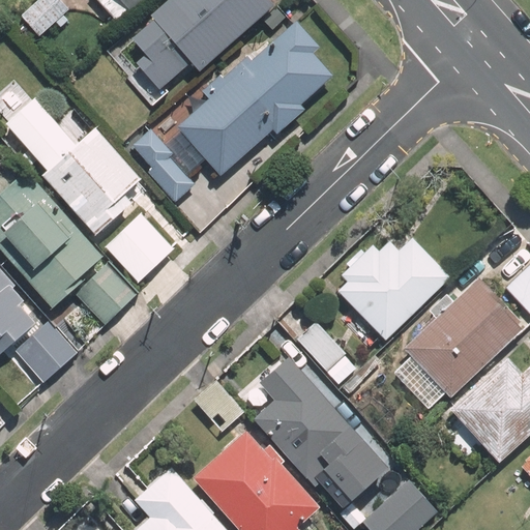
[(9,0),(17,8),(26,0),(9,0)]
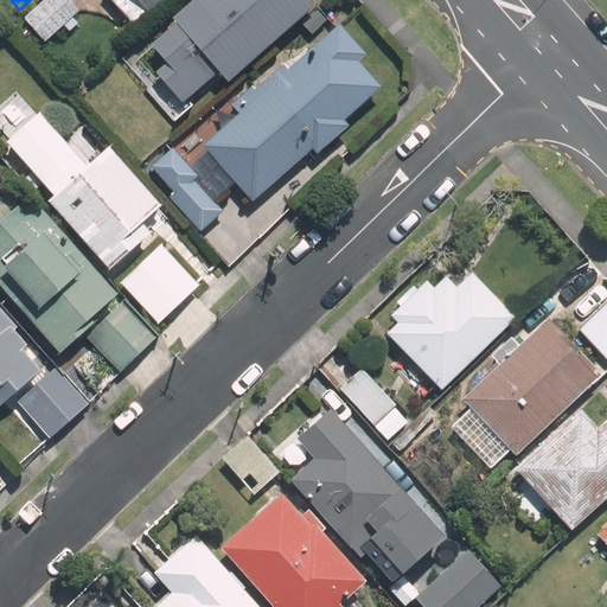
[(65,0),(44,0),(24,18),(43,40),(76,12),(65,0)]
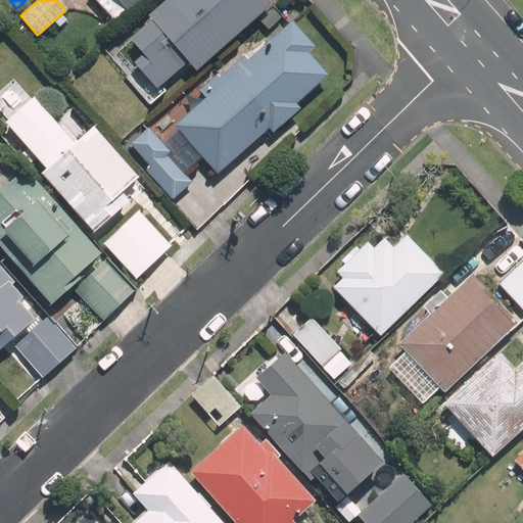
[(95,0),(112,19),(124,9),(126,12),(139,0),(95,0)]
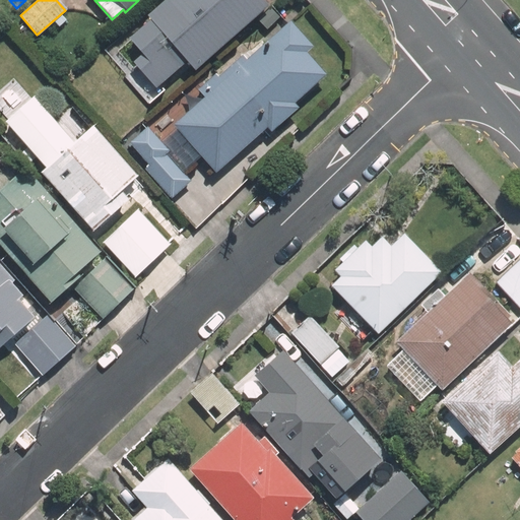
[(265,0),(165,0),(148,15),(154,22),(132,42),(144,56),(137,63),(158,87),(189,61),(196,69),(270,4),(265,0)]
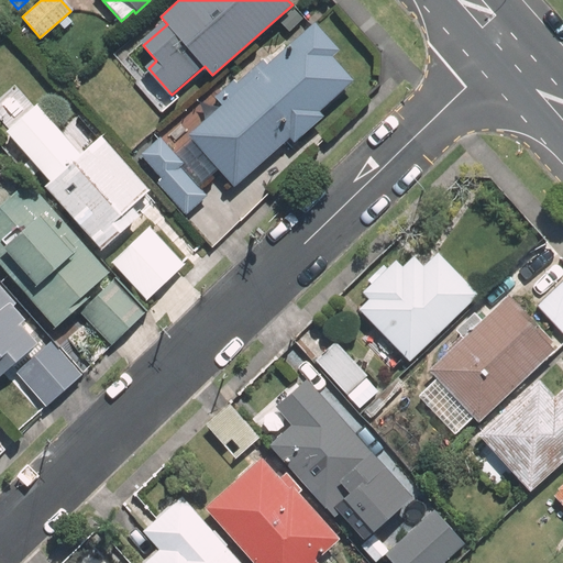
[(351,80),(329,57),(338,51),(311,23),(264,66),(261,63),(234,87),(230,83),(219,94),(224,99),(189,130),(239,184),(286,141),(291,146),(322,119),(317,112),(351,80)]
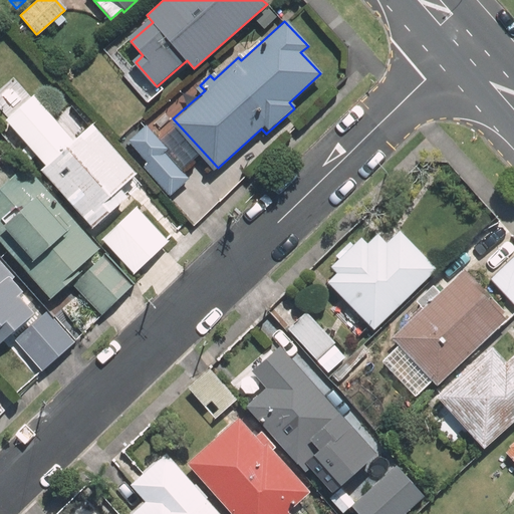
[(32,94),(8,116),(49,164),(44,168),(94,224),(127,195),(119,186),(136,172),(93,123),(74,142),(32,94)]
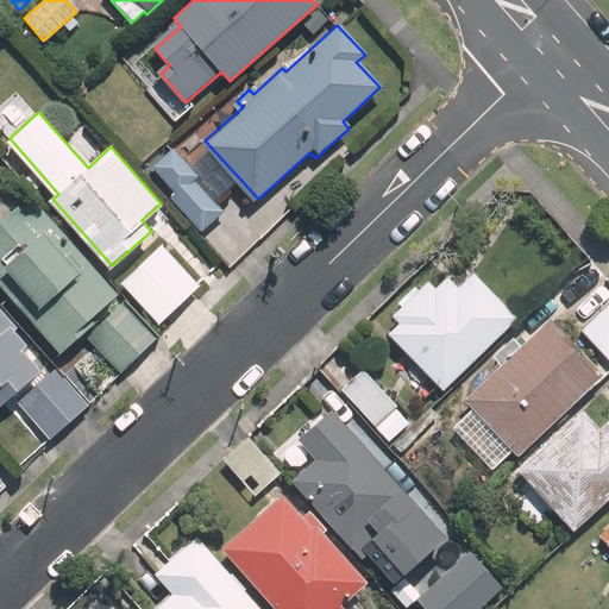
[(175,189),(169,195),(201,231),(224,211),(198,181),(201,177),(176,150),(156,168),(175,189)]
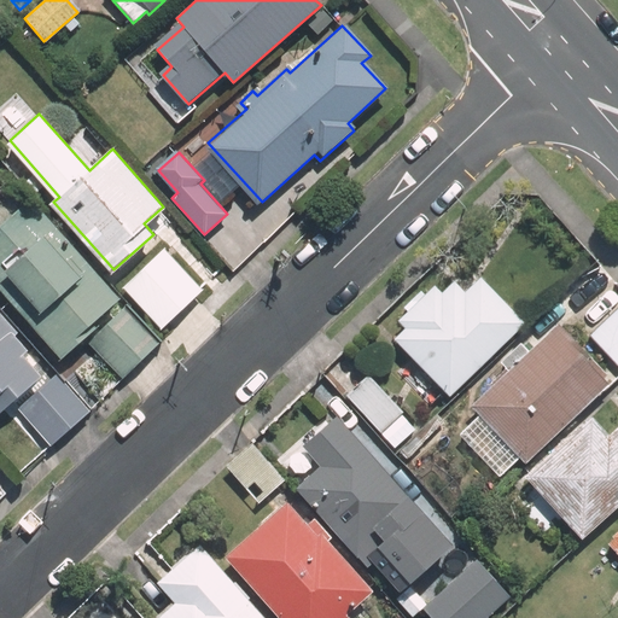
[(23,204),(0,178),(0,295),(58,361),(81,339),(117,380),(157,344),(108,289),(69,245),(65,248),(25,203),(23,204)]
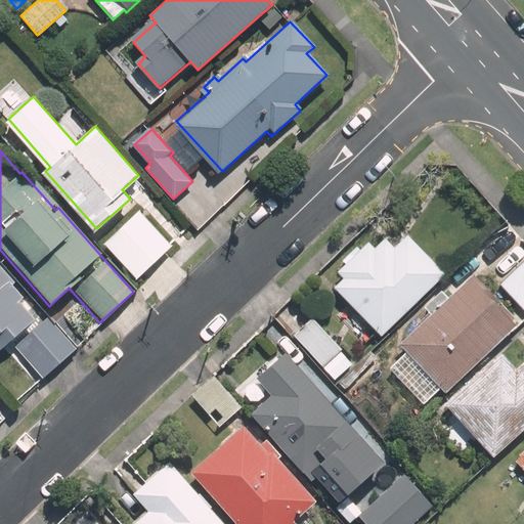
[(137,213),(102,244),(133,279),(169,248),(137,213)]
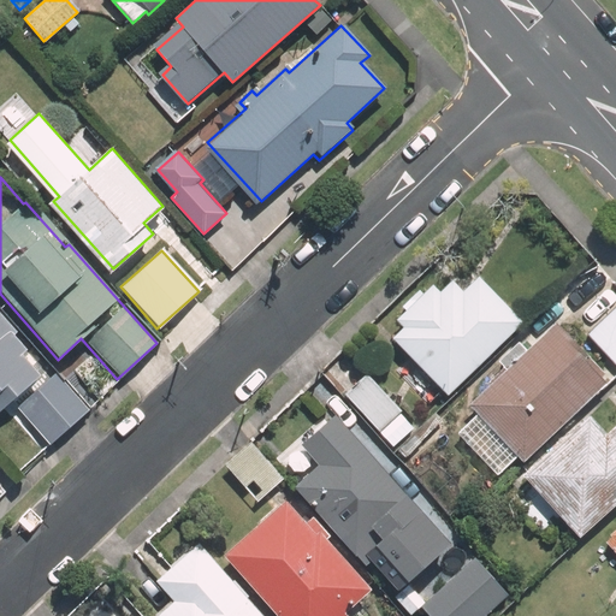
[(391,337),(445,395),(521,324),(478,277),(460,292),(451,283),(438,295),(431,286),(395,320),(402,327),(391,337)]
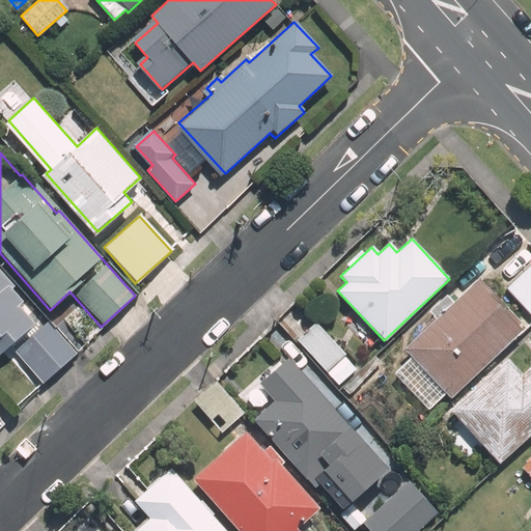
[(0,262),(0,353),(34,325),(17,304),(28,296),(0,262)]
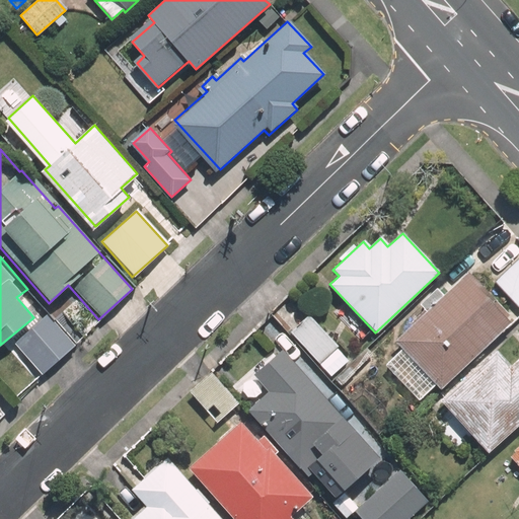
[(518,258),(517,257),(492,281),(518,309),(518,258)]
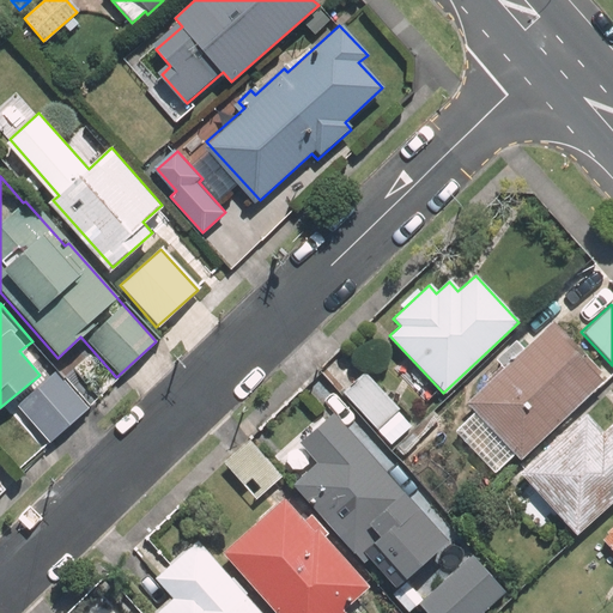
[(547,325),(465,404),(517,459),(598,383),(594,380),(598,376),(547,325)]
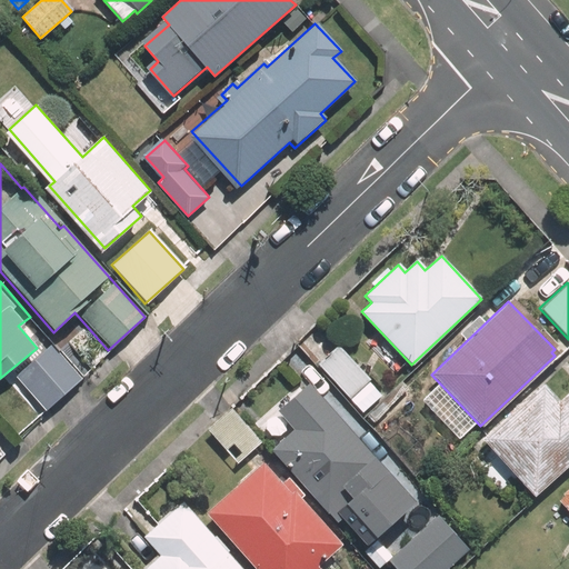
[(57,339),(19,373),(47,405),(86,370),(57,339)]
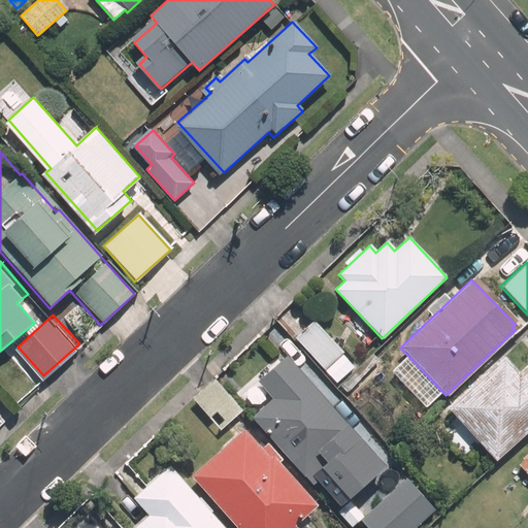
[(314,320),(293,338),(322,371),(342,352),(314,320)]
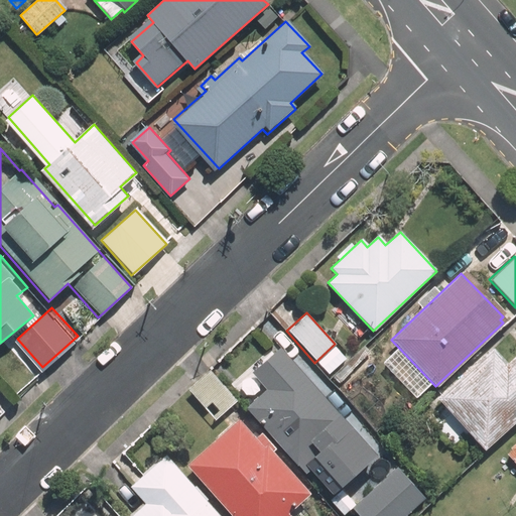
[(515,357),(508,365),(492,348),(437,399),(457,418),(447,427),(462,442),(472,433),(487,449),(515,421),(515,357)]
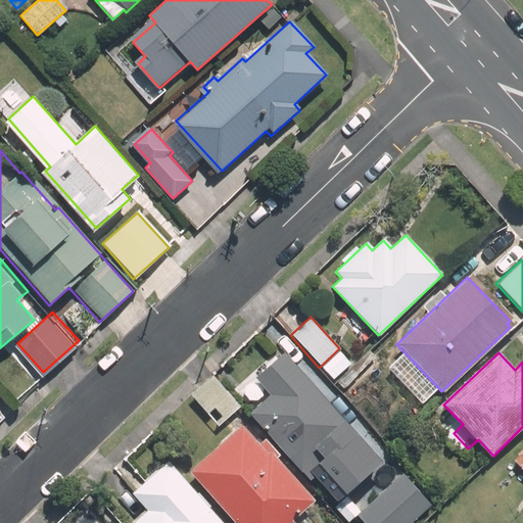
[(270,394),(248,413),(308,480),(313,475),(334,500),(378,462),(282,353),(255,378),(270,394)]
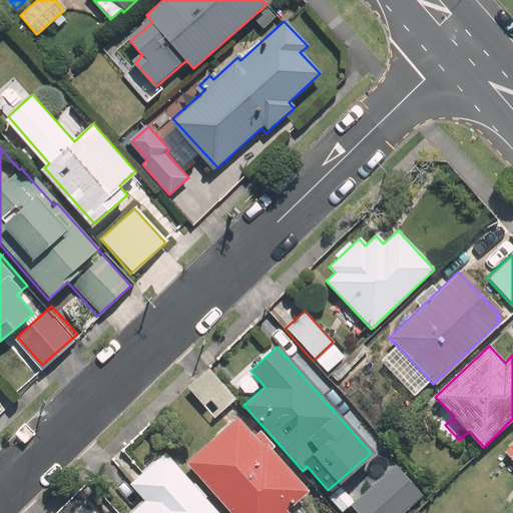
[(205,373),(186,391),(213,420),(233,401),(205,373)]
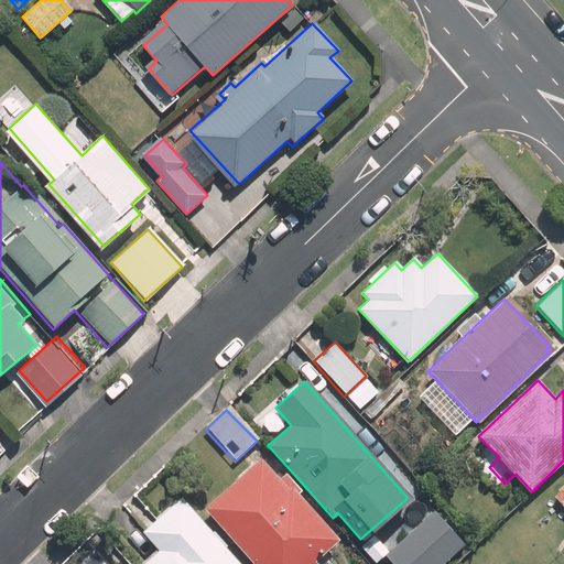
[(343,542),(268,458),(213,507),(264,563),(331,563),(325,557),(343,542)]
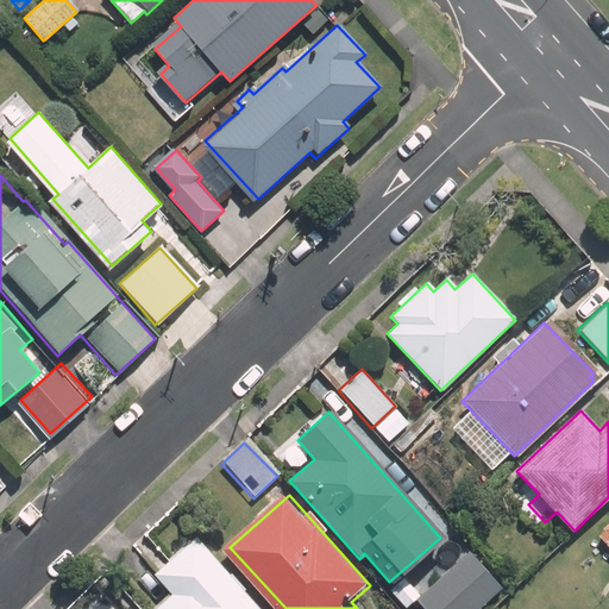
[(608,523),(595,537),(608,551),(608,523)]
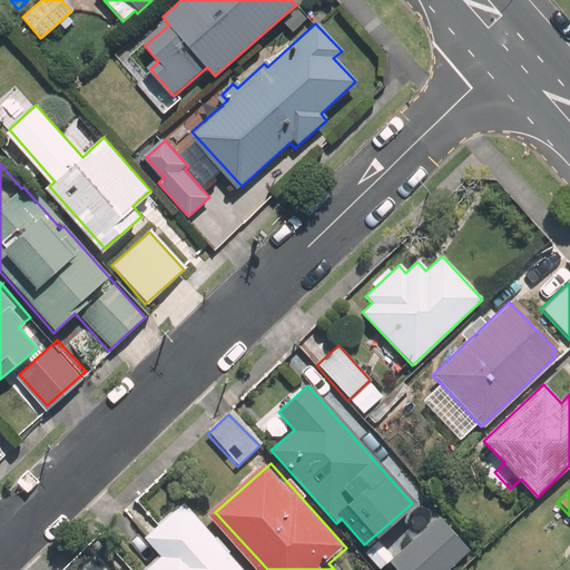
[(172,554),(153,569),(255,569),(194,501),(155,536),(172,554)]
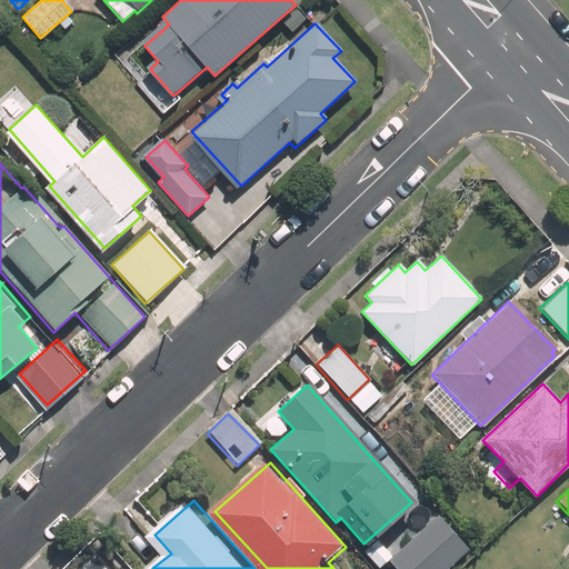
[(455,568),(478,547),(445,513),(396,561),(402,568),(455,568)]
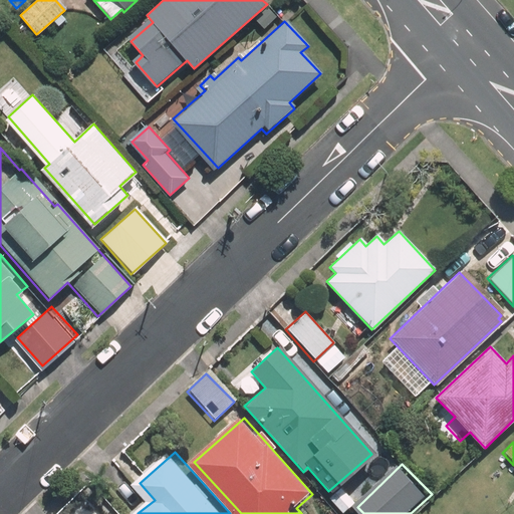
All buildings are outlined.
